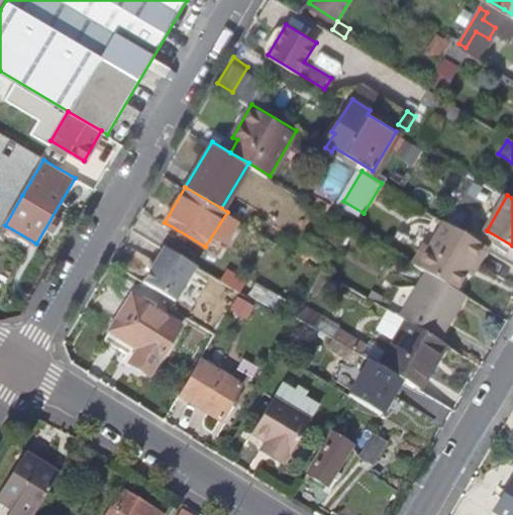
[(417,264),(429,271),(458,288),(475,260),(480,264),(490,246),(448,221),(434,246),(428,243),(417,264)]
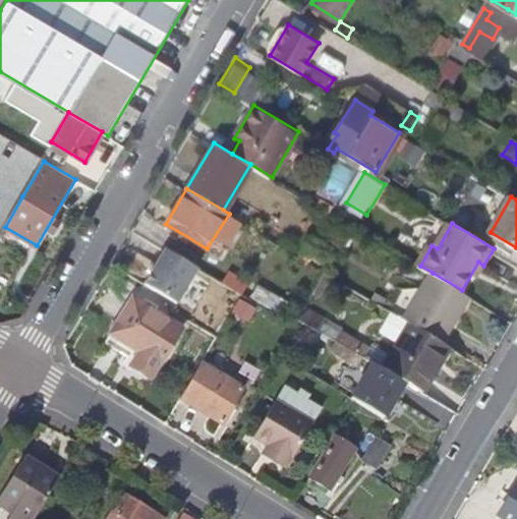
[(198,267),(166,246),(146,281),(178,301),(198,267)]
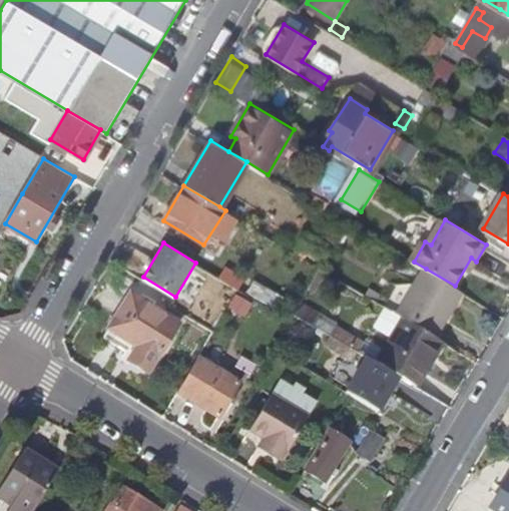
[(404,316),(434,334),(454,301),(460,289),(455,286),(426,269),(400,314),(404,316)]
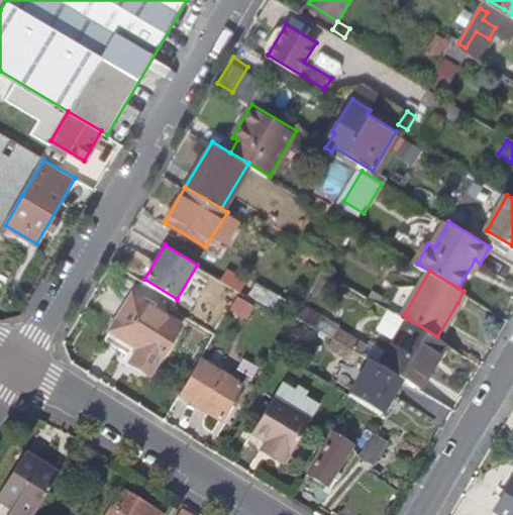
[(176,328),(127,298),(104,339),(131,356),(128,362),(148,374),(176,328)]
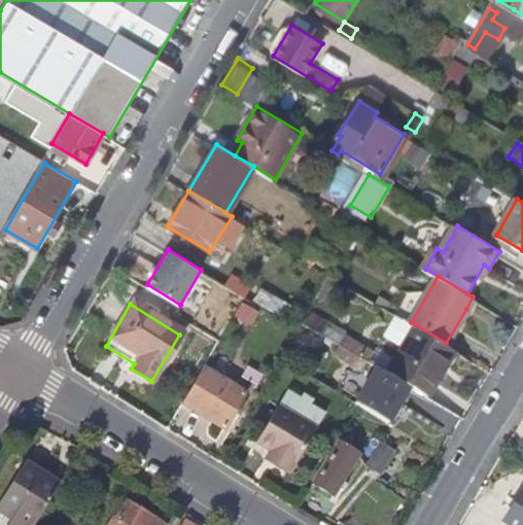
[(446,343),(452,347),(472,312),(466,309),(446,343)]
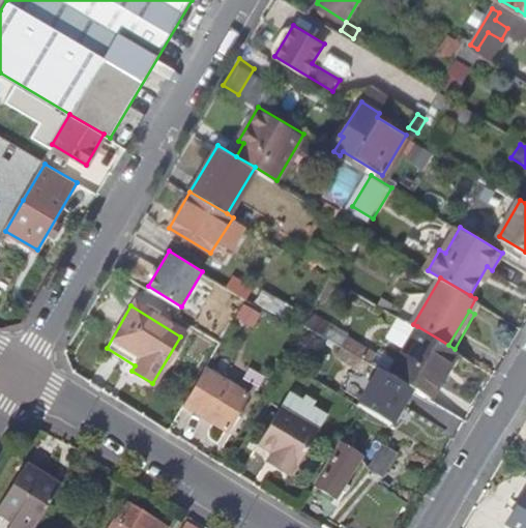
[(455,349),(448,345),(417,326),(390,372),(415,386),(433,398),(446,372),(443,369),(455,349)]
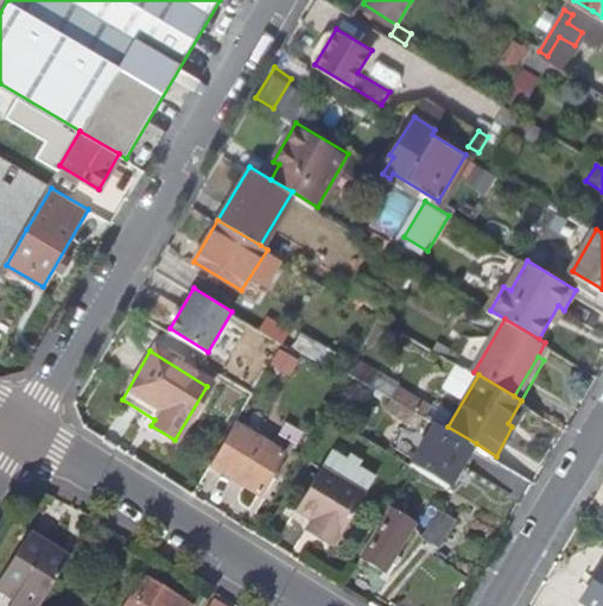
[(427,415),(397,396),(391,406),(421,425),(427,415)]
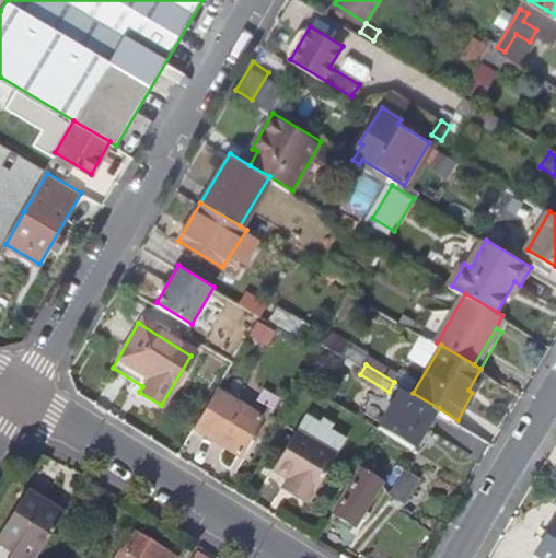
[(220,387),(197,425),(242,452),(264,415),(220,387)]
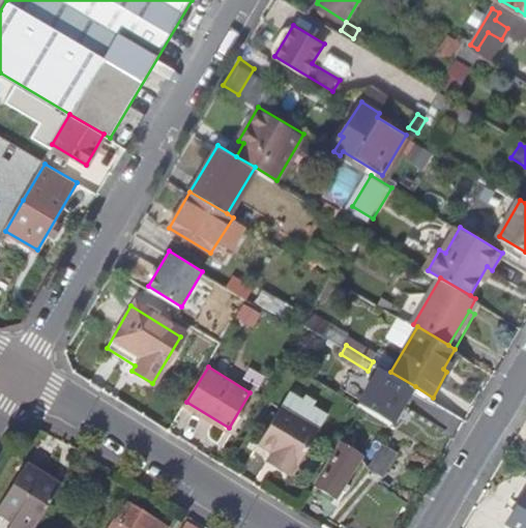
[(393,423),(415,386),(390,372),(381,367),(359,403),(393,423)]
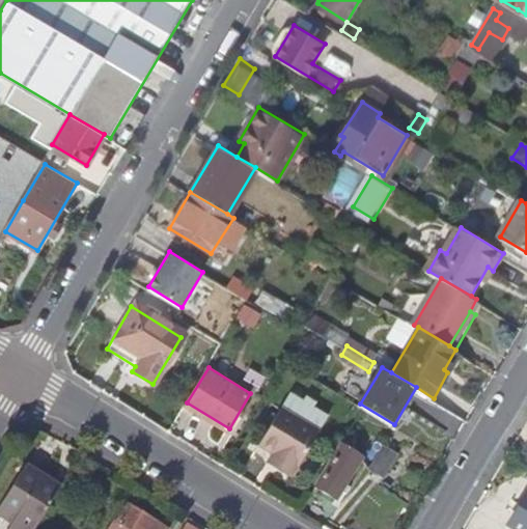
[(283,406),(260,443),(274,450),(271,456),(294,471),(321,428),(283,406)]
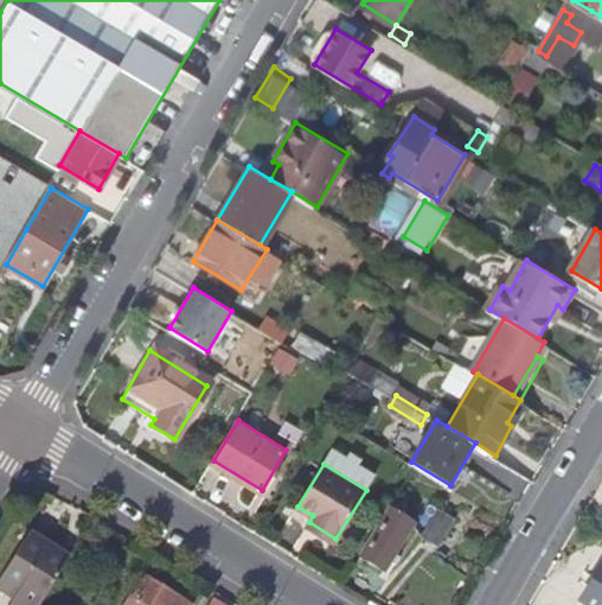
[(392,507),(363,553),(386,567),(415,521),(392,507)]
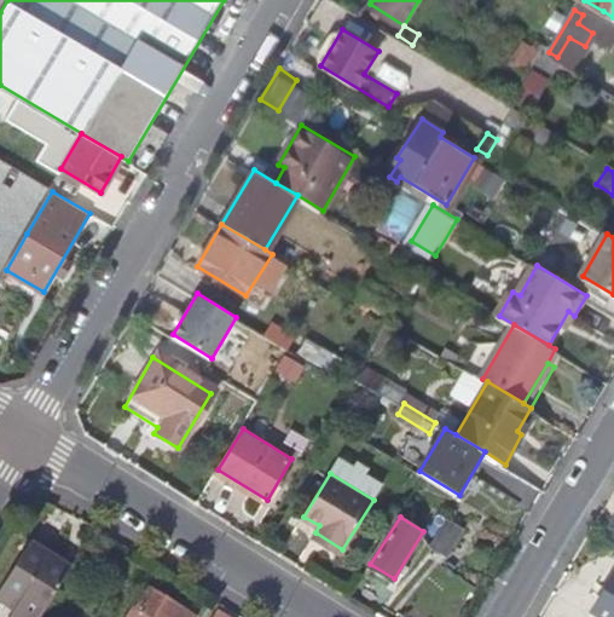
[(449,518),(434,541),(451,552),(465,528),(449,518)]
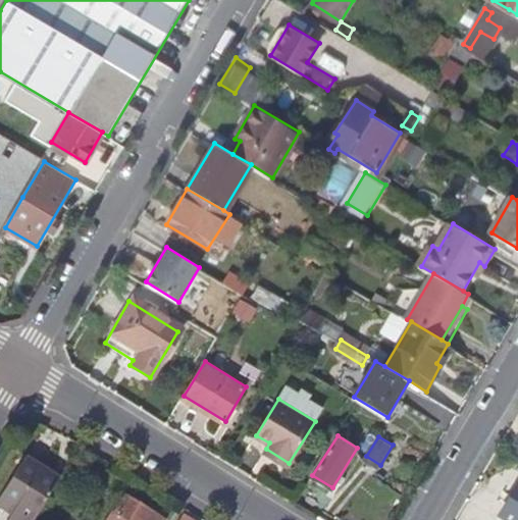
[(0,519),(34,519),(57,481),(20,459),(0,491),(0,519)]
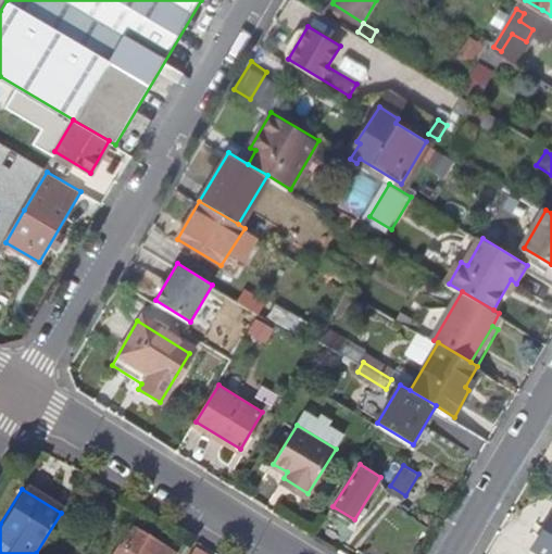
[(551,521),(535,551),(540,553),(551,553),(551,521)]
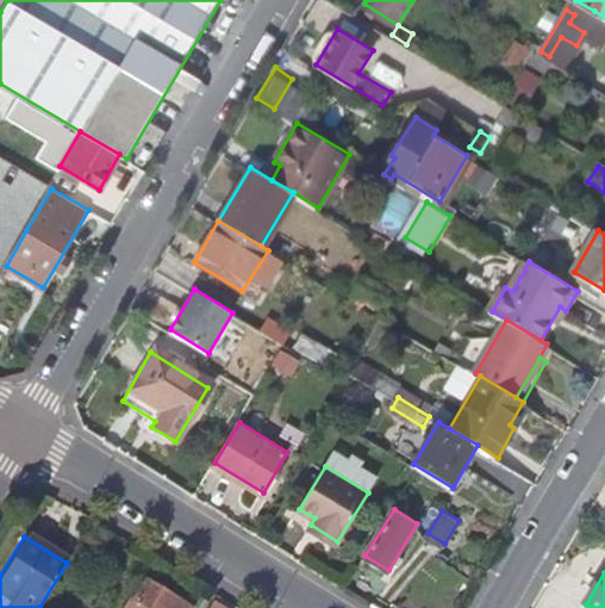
[(136,596),(150,605),(155,607),(169,607),(179,595),(149,576),(136,596)]
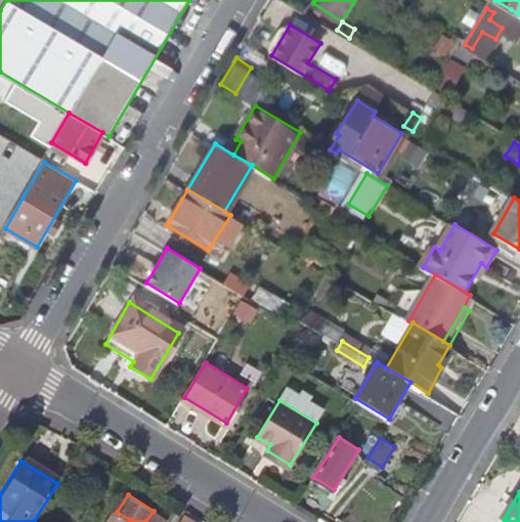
[(127,521),(129,519),(117,512),(110,521),(127,521)]
